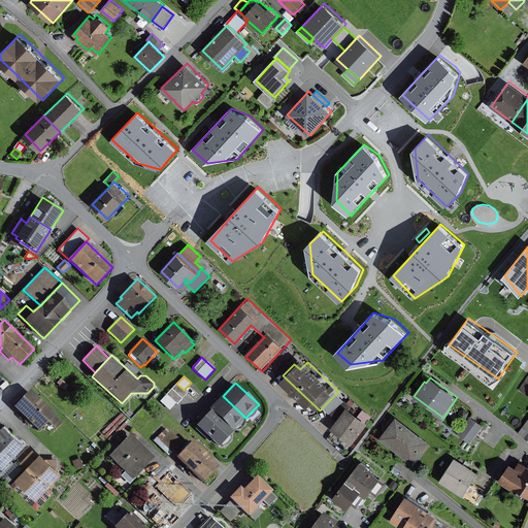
[(184,390),(176,384),(167,395),(176,403),(177,404),(188,394),(184,390)]
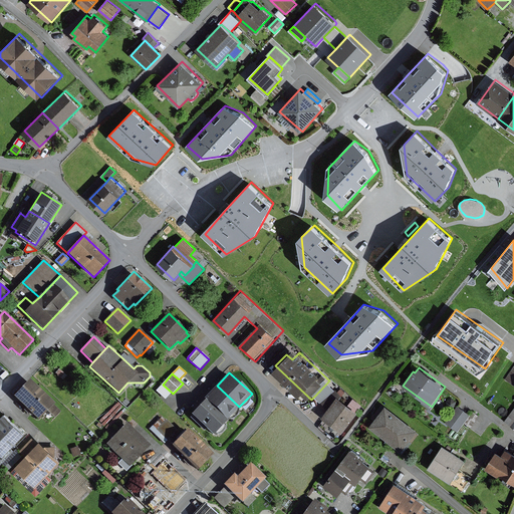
[(54,404),(29,379),(13,397),(38,421),(47,411),(53,405),(54,404)]
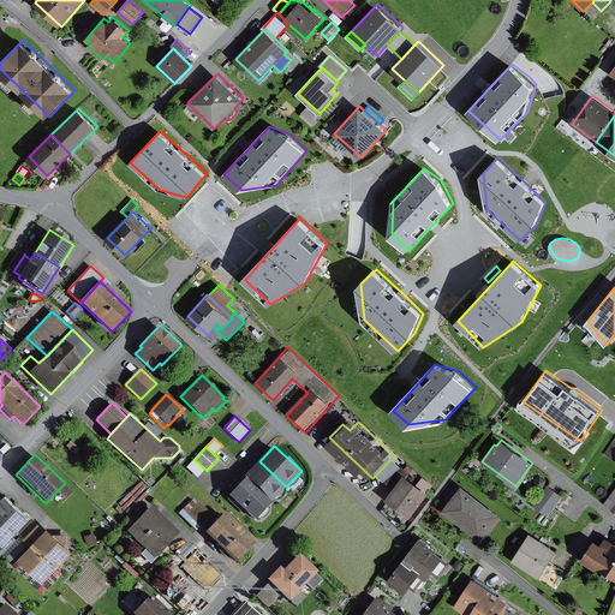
[(206,470),(195,460),(186,469),(197,478),(206,470)]
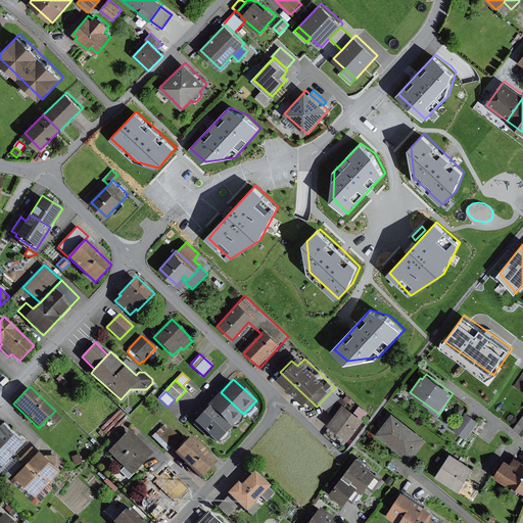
[(243,414),(221,392),(208,405),(232,426),(243,414)]
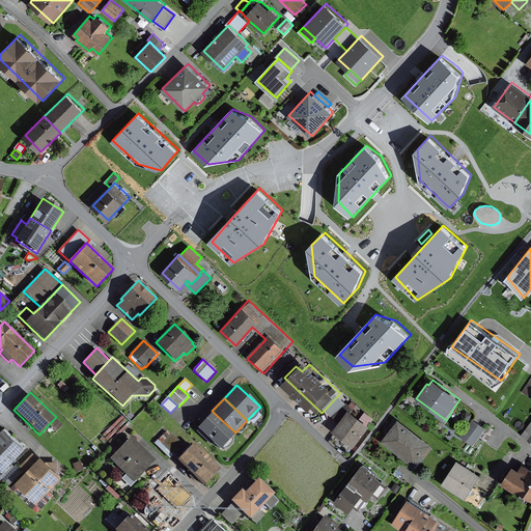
[(89,408),(99,419),(110,411),(101,399),(89,408)]
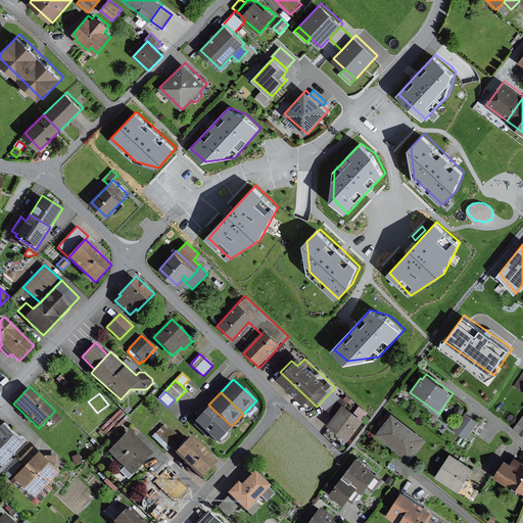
[(369,420),(340,398),(324,421),(351,442),(369,420)]
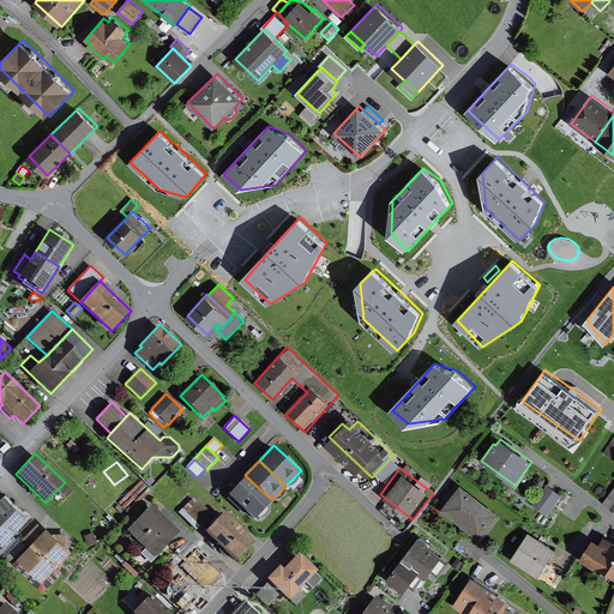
[(540,476),(535,479),(533,482),(535,487),(540,489),(545,486),(545,480),(540,476)]
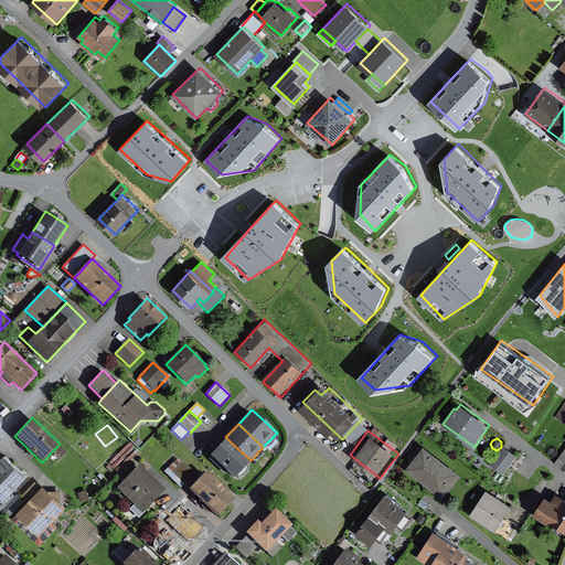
[(248,462),(225,439),(211,455),(212,456),(209,459),(224,473),(226,470),(234,478),(248,462)]
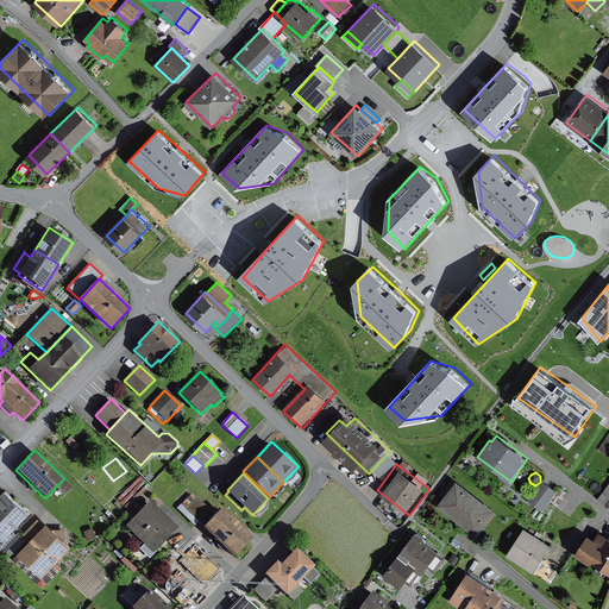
[(71,488),(63,479),(56,487),(64,495),(71,488)]
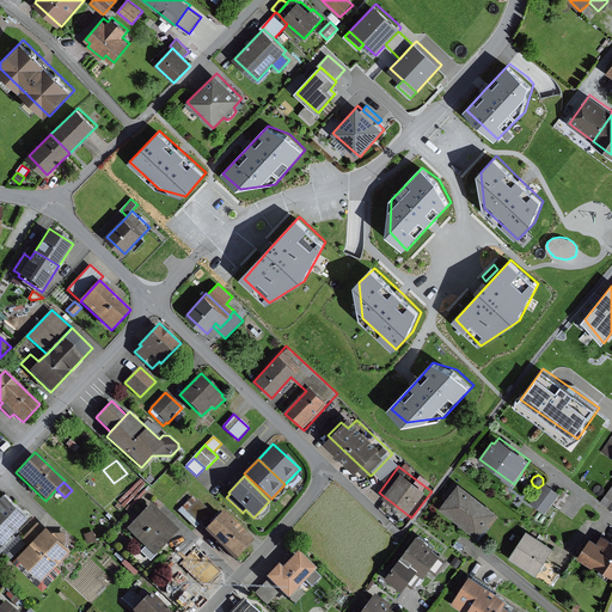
[(497,513),(459,483),(439,508),(478,538),(497,513)]
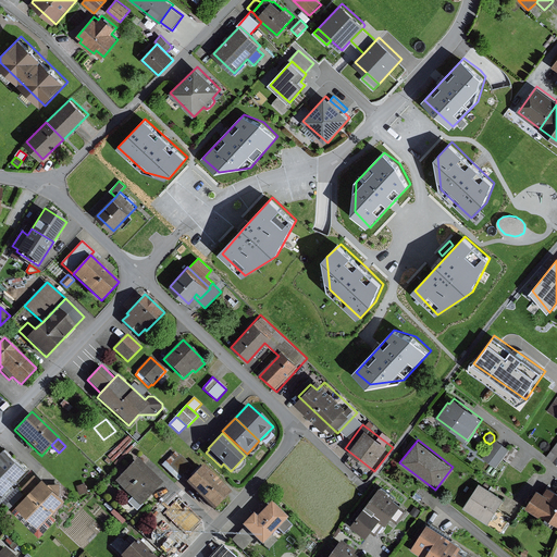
[(510,449),(496,440),(483,458),(497,468),(510,449)]
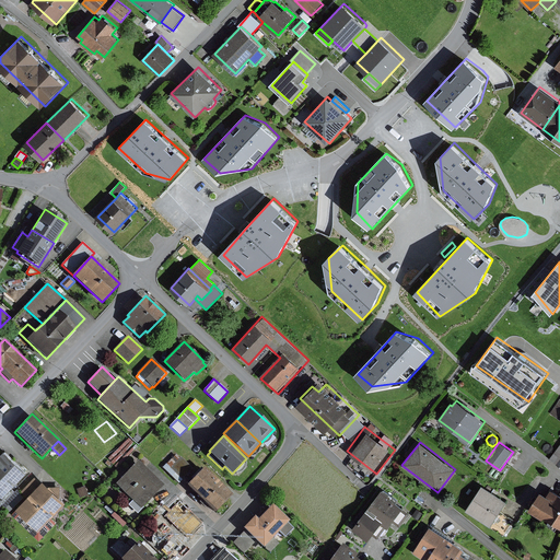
[(559,444),(550,458),(559,466),(559,444)]
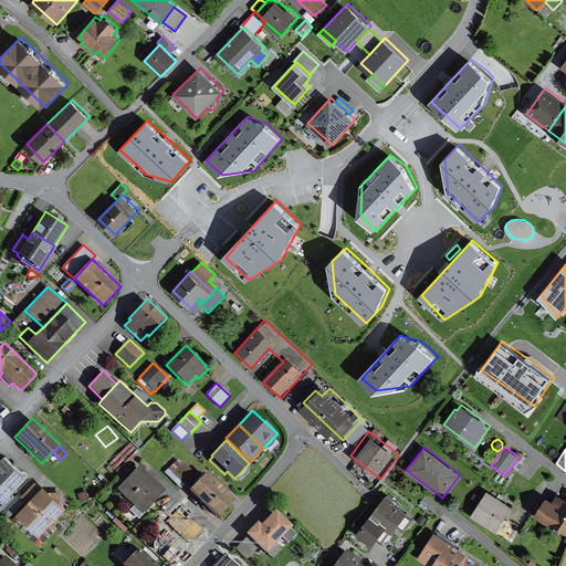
[(0,507),(30,477),(6,454),(0,461),(0,507)]
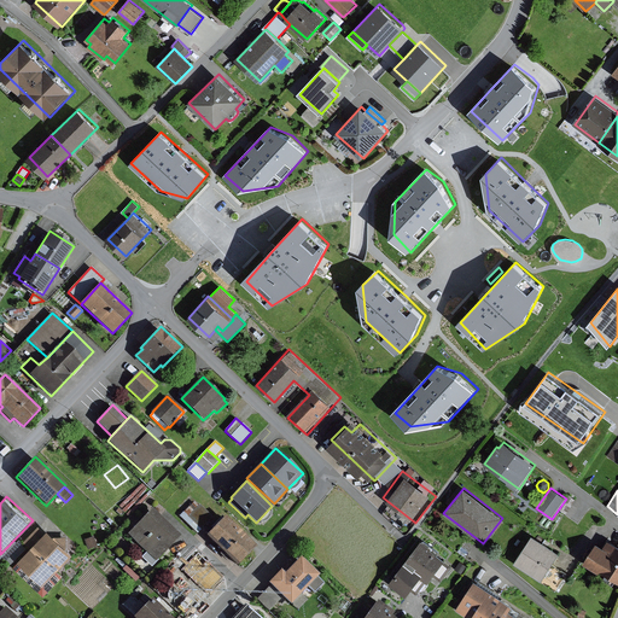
[(188,517),(199,506),(194,501),(180,517),(198,534),(202,530),(188,517)]
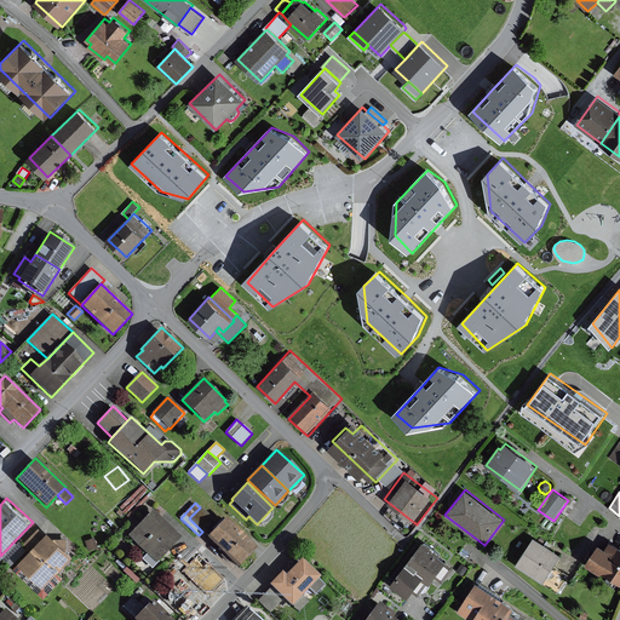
[(200,507),(189,518),(202,532),(214,520),(200,506),(200,507)]
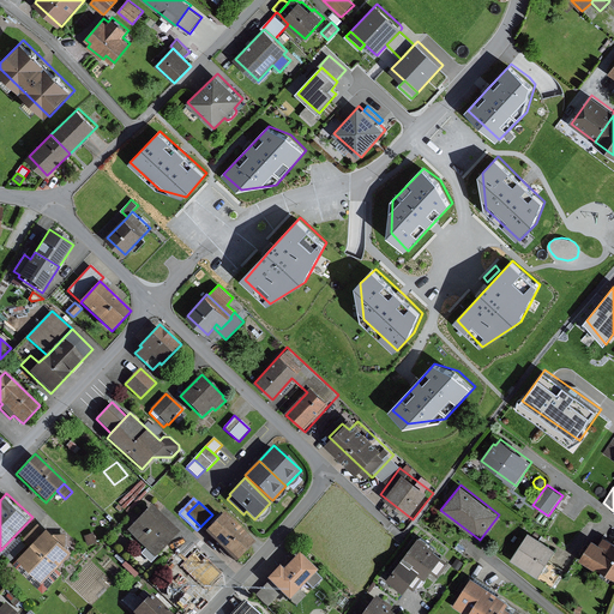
[(179,533),(151,507),(128,533),(156,558),(179,533)]
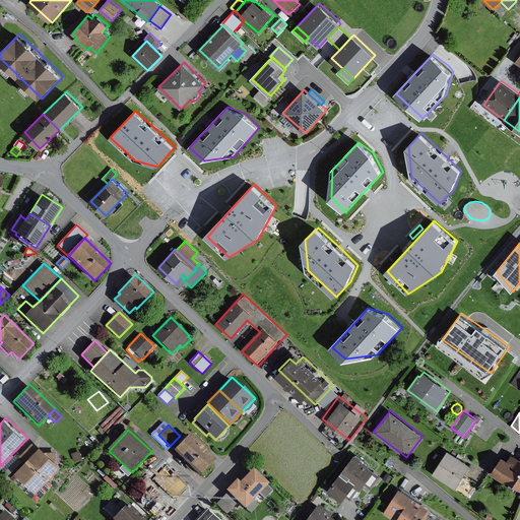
[(215,460),(190,435),(175,450),(201,475),(215,460)]
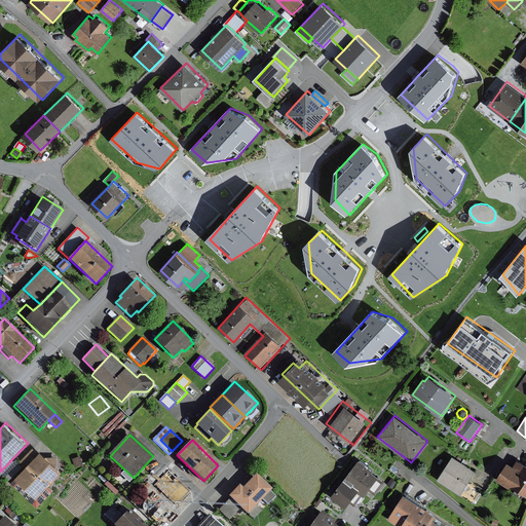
[(63,472),(41,452),(40,453),(33,447),(20,461),(26,466),(15,478),(37,498),(48,487),(63,472)]
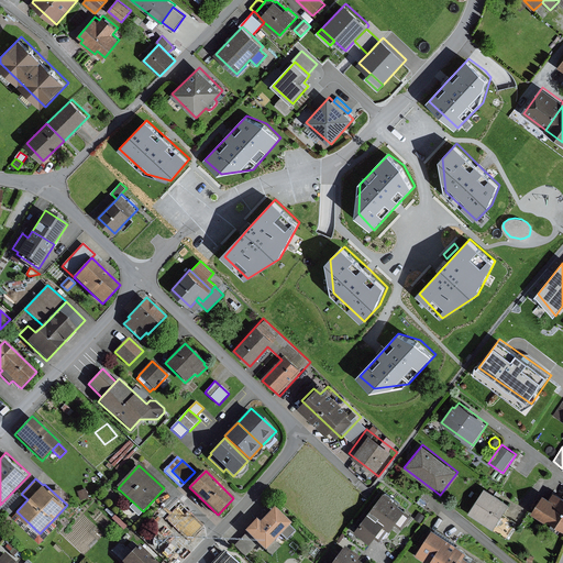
[(86,488),(78,490),(81,499),(89,497),(86,488)]
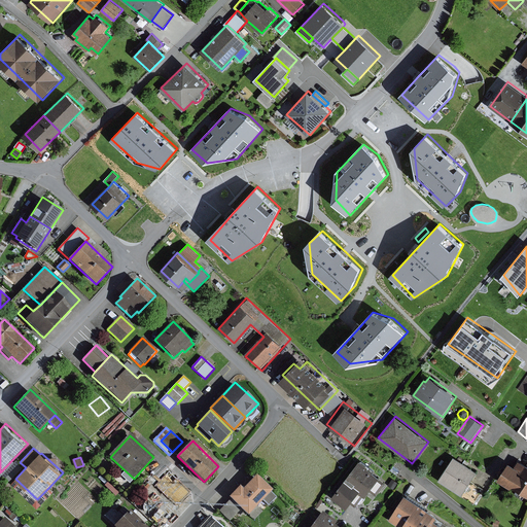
[(478,472),(455,457),(440,481),(462,495),(478,472)]
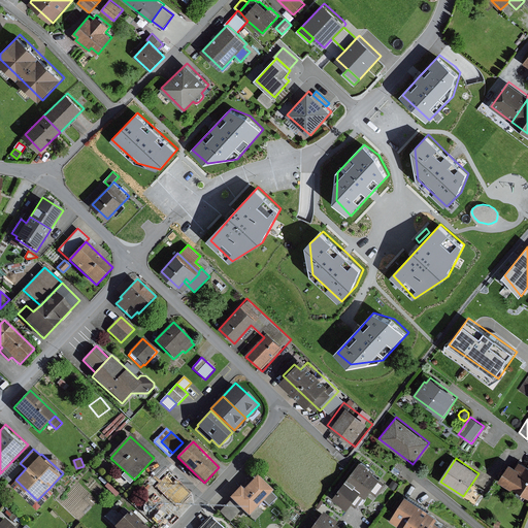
[(388,482),(361,462),(348,480),(369,495),(371,492),(377,497),(388,482)]
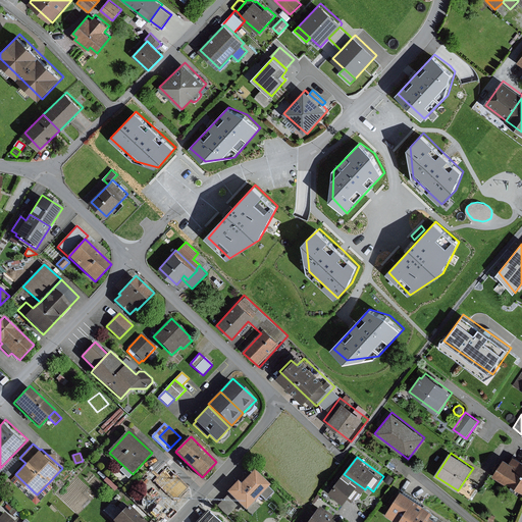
[(511,462),(505,459),(494,476),(507,484),(508,482),(521,490),(521,461),(514,457),(511,462)]
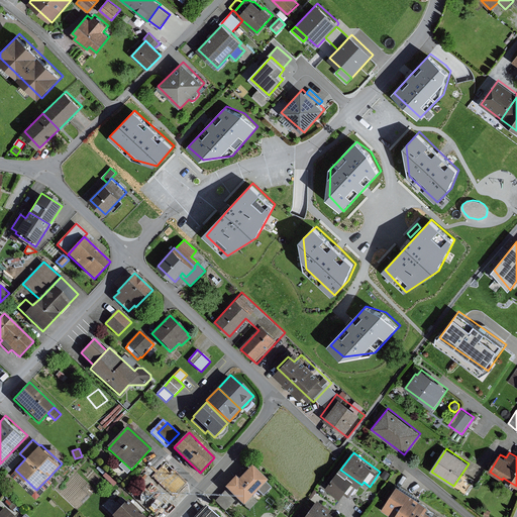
[(151,477),(167,460),(160,454),(144,471),(151,477)]
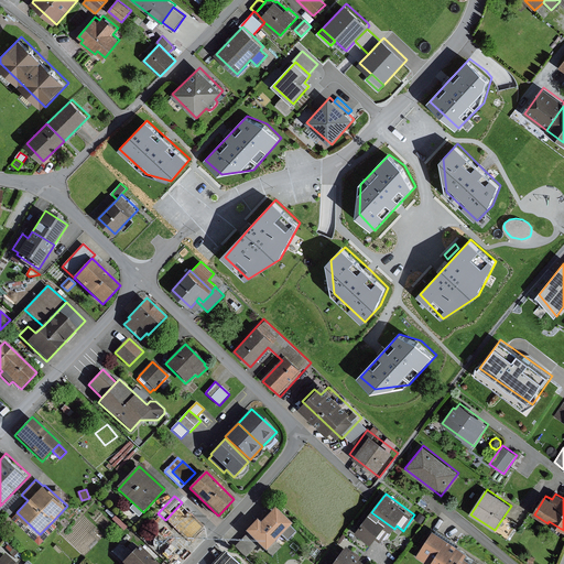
[(207,527),(182,502),(165,520),(173,527),(170,530),(179,539),(182,535),(191,543),(207,527)]
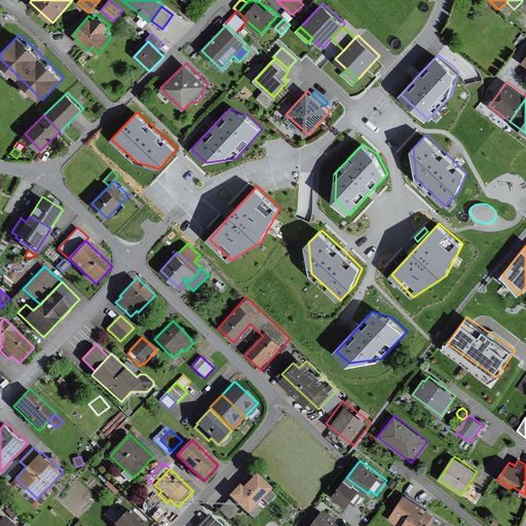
[(271,489),(256,475),(242,489),(238,485),(228,496),(230,498),(240,509),(248,515),(262,499),(267,504),(275,496),(269,491),(271,489)]
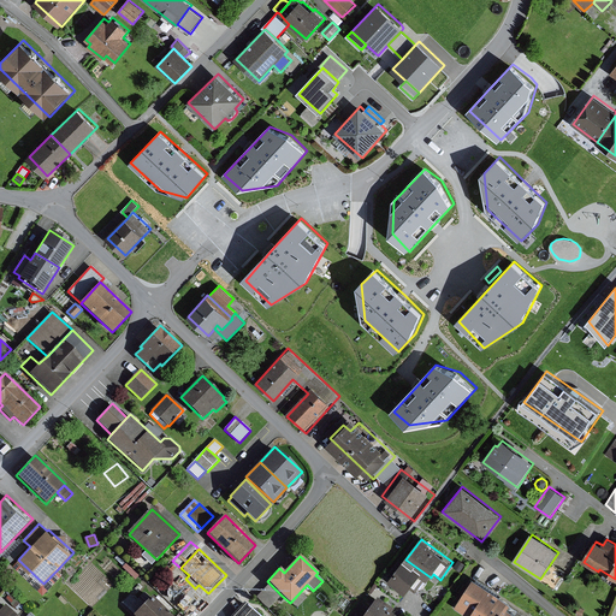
[(43,584),(18,560),(12,566),(43,594),(63,575),(57,570),(43,584)]
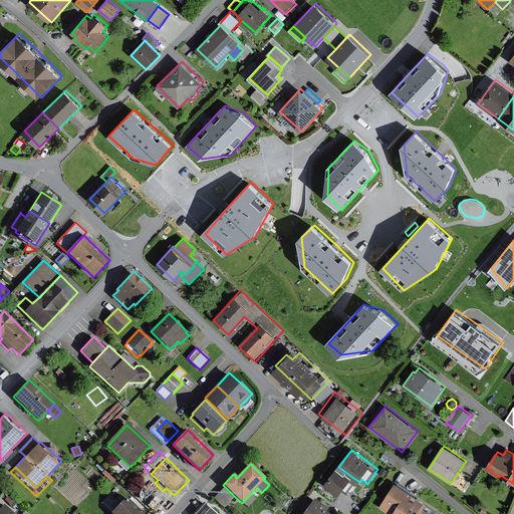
[(359,482),(338,467),(325,485),(338,495),(343,490),(348,493),(355,484),(356,485),(359,482)]
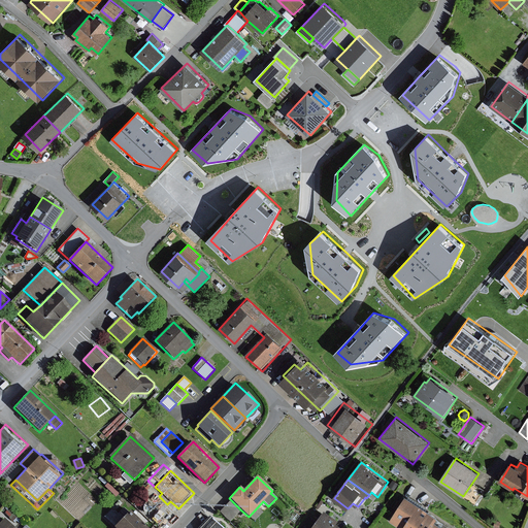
[(439,518),(406,496),(390,522),(399,527),(448,527),(437,521),(439,518)]
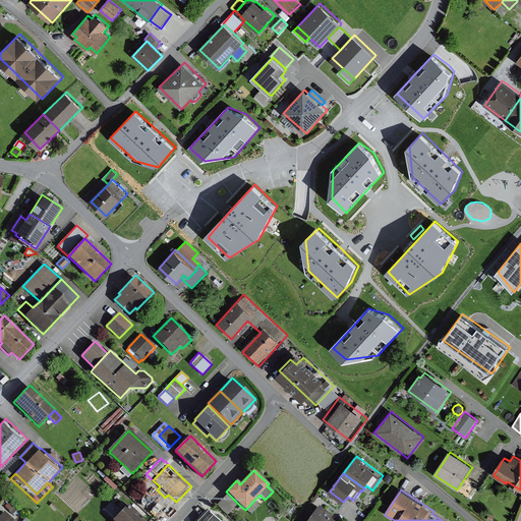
[(238,504),(228,494),(217,505),(227,515),(238,504)]
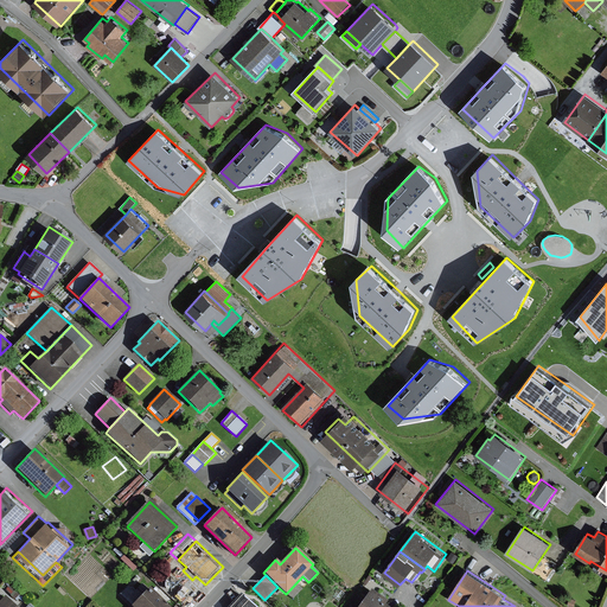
[(168,606),(149,588),(132,606),(168,606)]
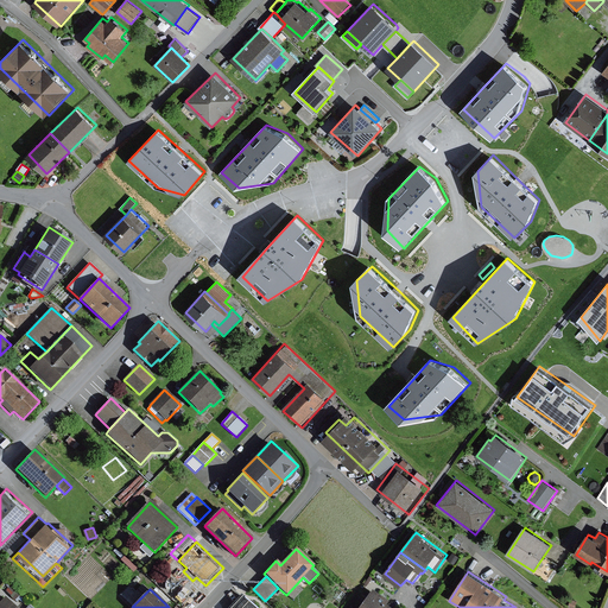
[(388,602),(371,590),(358,607),(386,607),(385,607),(388,602)]
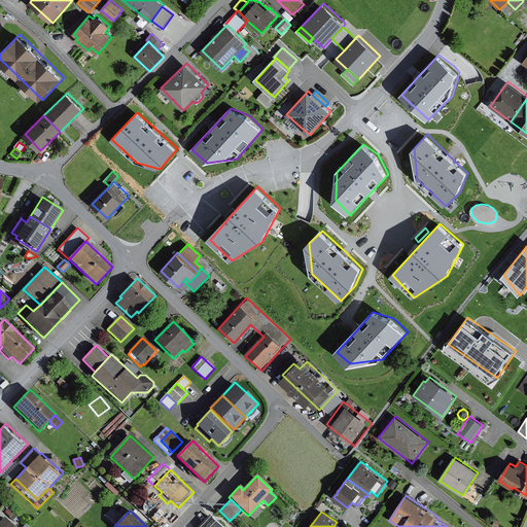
[(221,526),(210,516),(199,526),(221,526)]
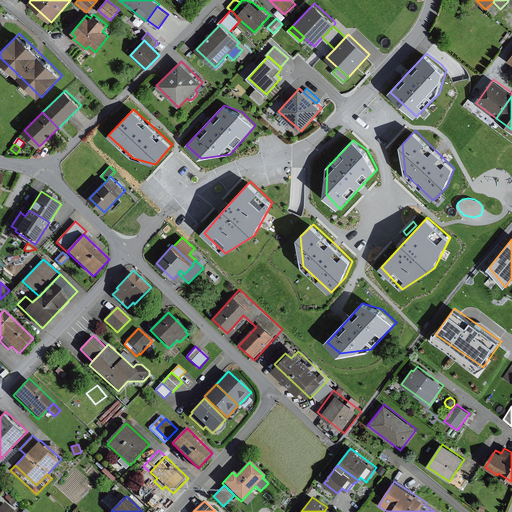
[(14,511),(4,502),(0,506),(0,511),(14,511)]
